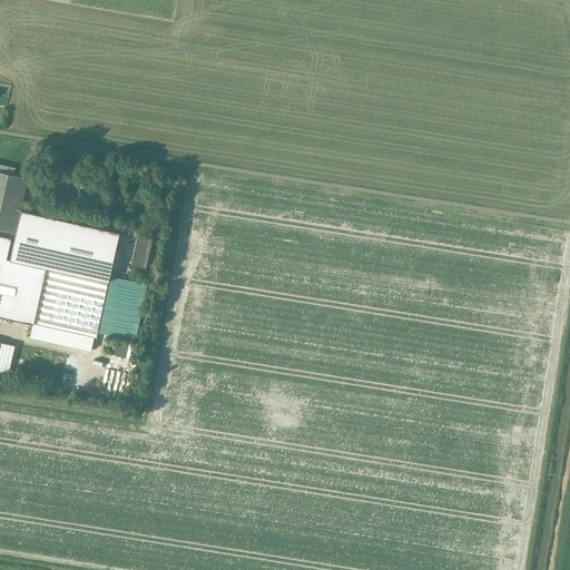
[(0,89),(0,99),(9,101),(10,91),(0,89)]
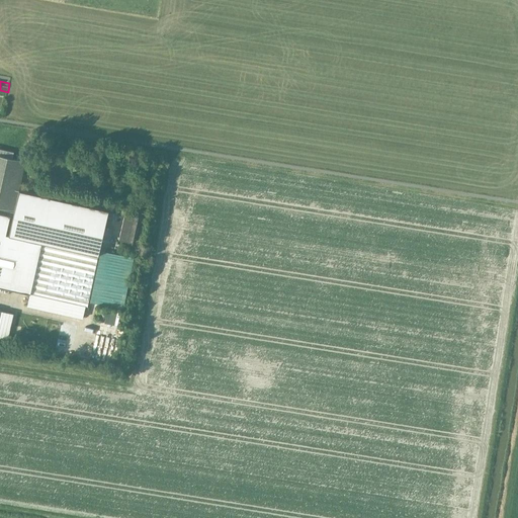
[(0,214),(0,287),(87,308),(108,210),(19,190),(25,162),(13,159),(14,152),(0,148),(0,208),(13,212),(12,219),(0,214)]
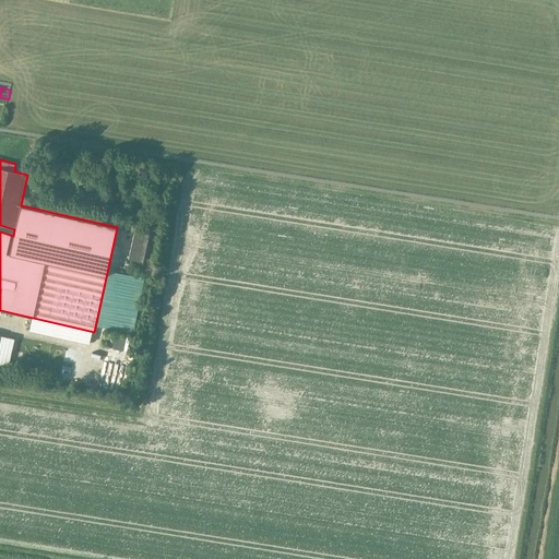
[(134,232),(132,238),(147,241),(149,235),(134,232)]
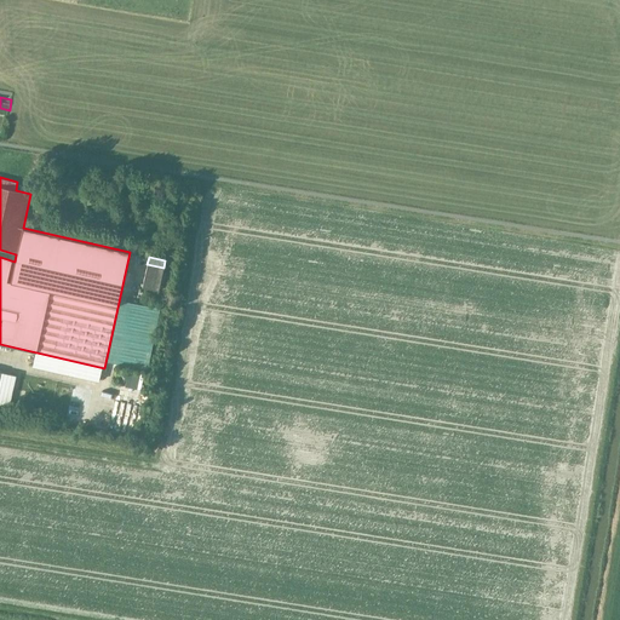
[(147,264),(145,273),(161,276),(164,268),(147,264)]
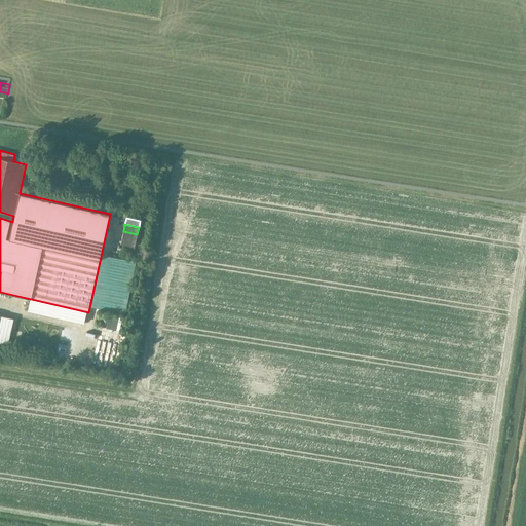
[(123,231),(121,237),(136,240),(137,234),(123,231)]
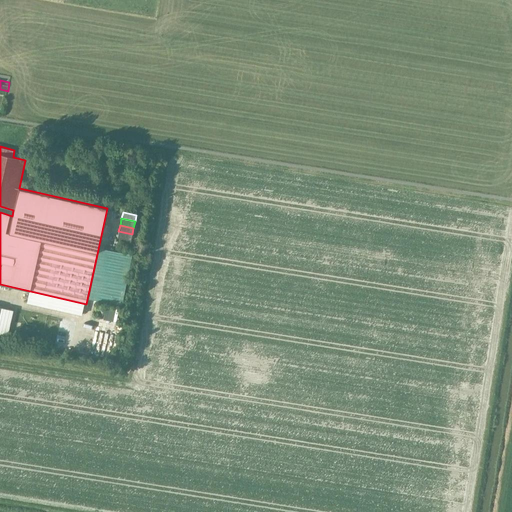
[(118,231),(117,237),(131,240),(132,234),(118,231)]
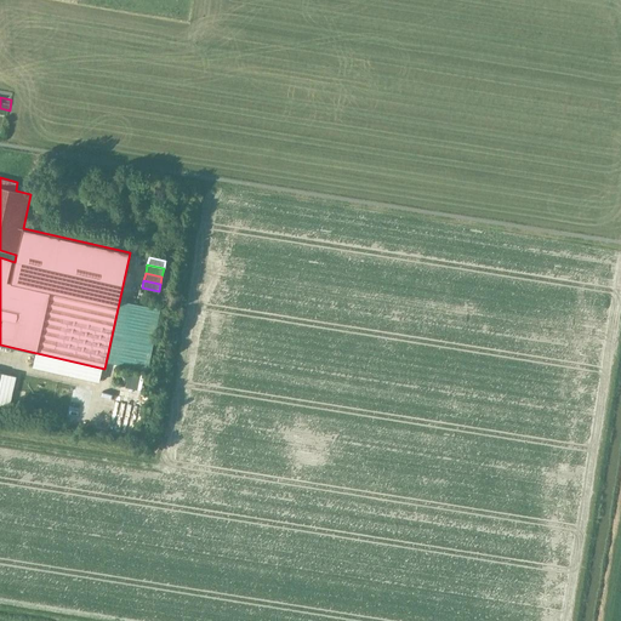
[(74,415),(72,425),(79,427),(83,417),(74,415)]
